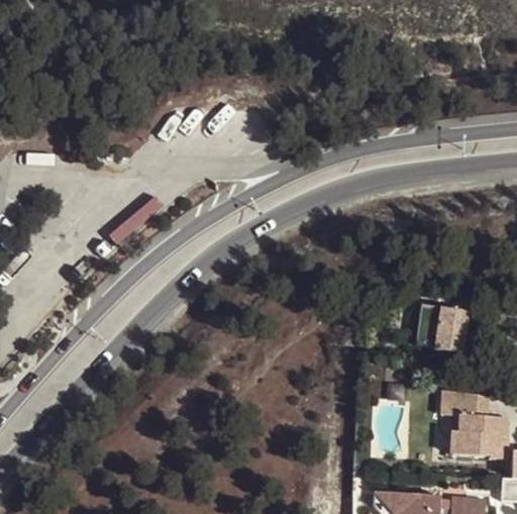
[(421,303),(415,343),(433,346),(440,306),(421,303)]
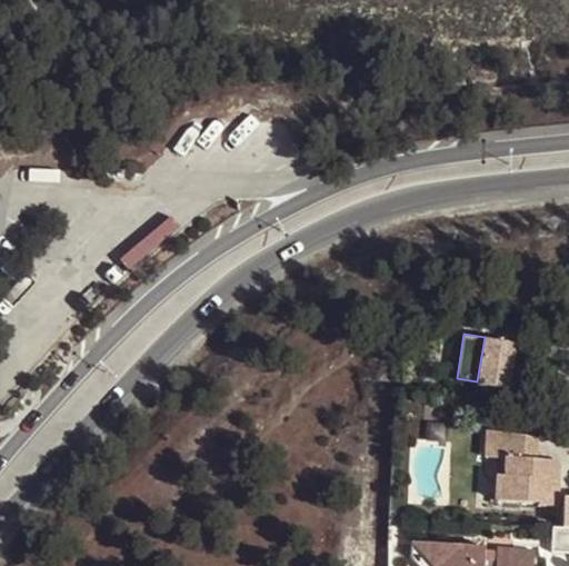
[(509,386),(516,343),(485,337),(477,381),(509,386)]
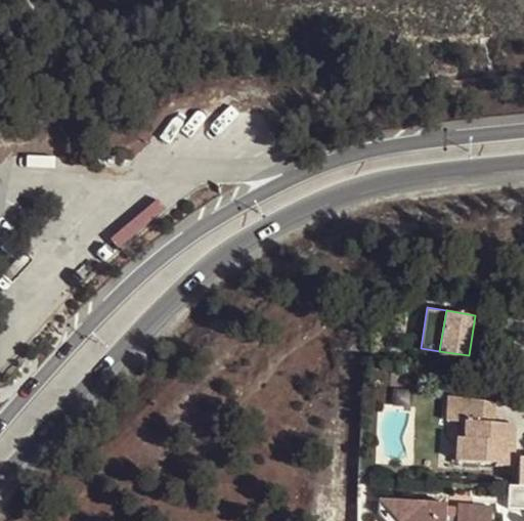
[(448,418),(455,419),(456,395),(449,394),(448,418)]
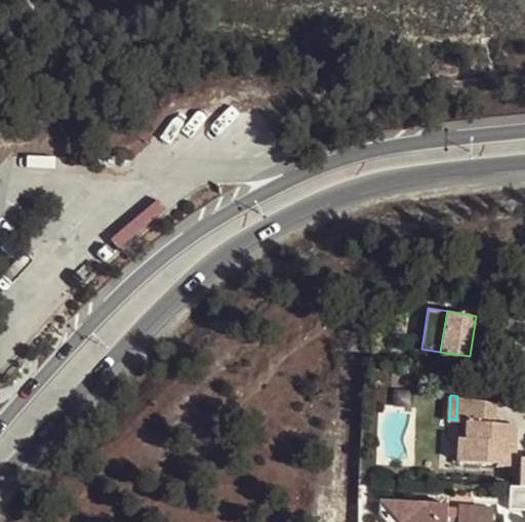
[(508,420),(495,420),(496,400),(457,396),(456,419),(462,419),(471,420),(471,437),(467,441),(467,459),(497,460),(497,463),(516,463),(517,432),(507,432),(508,420)]
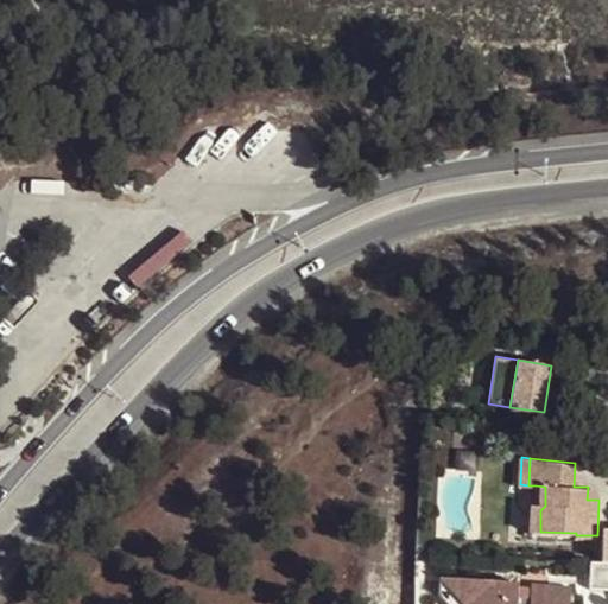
[(545,506),(545,487),(536,485),(533,532),(540,532),(540,510),(545,506)]
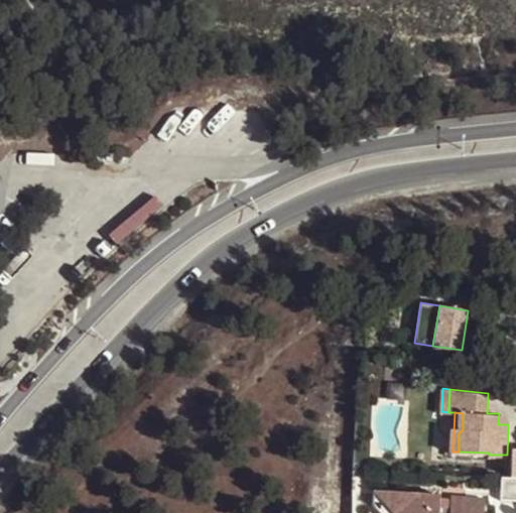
[(508,414),(499,413),(498,424),(508,424),(508,414)]
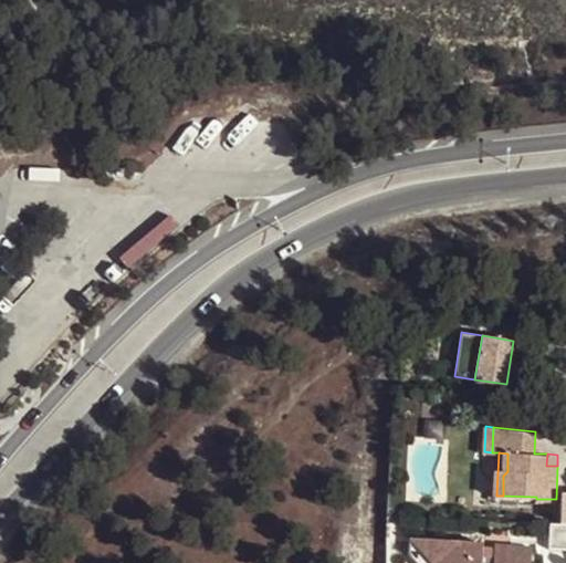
[(548,545),(565,545),(565,522),(561,523),(549,522),(548,545)]
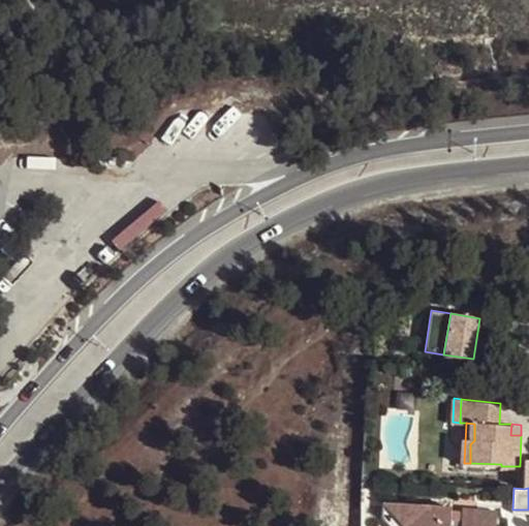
[(450,505),(383,501),(382,516),(392,525),(496,525),(498,507),(462,505),(461,519),(461,525),(449,524),(450,518),(450,505)]
